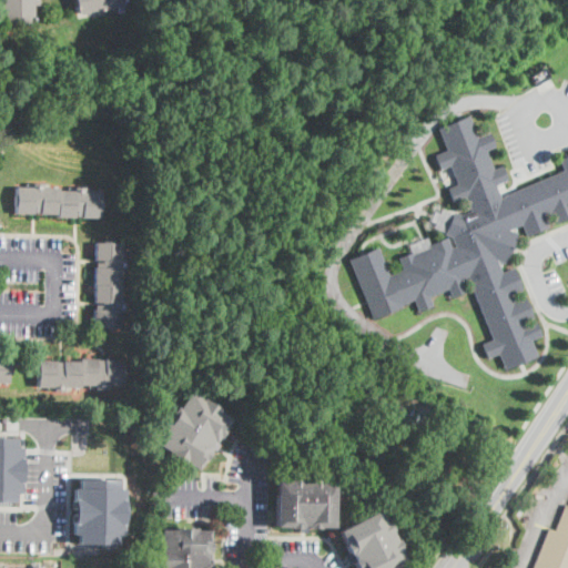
[(39,0),(39,4),(33,4),(32,26),(1,26),(1,4),(0,4),(0,0),(39,0)]
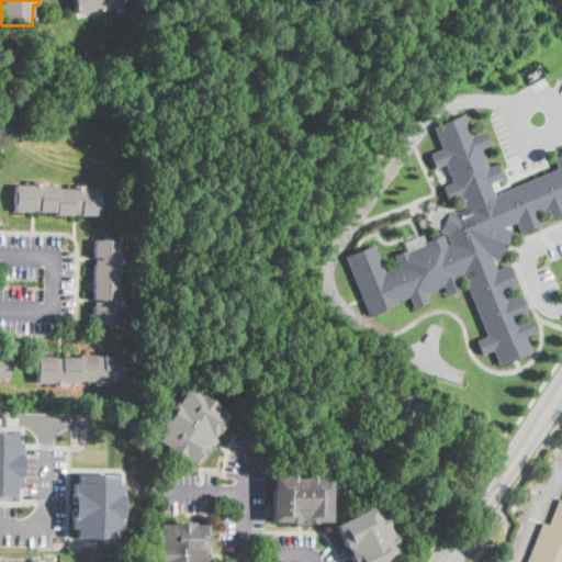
[(122,0),(123,4),(78,13),(75,0),(122,0)]
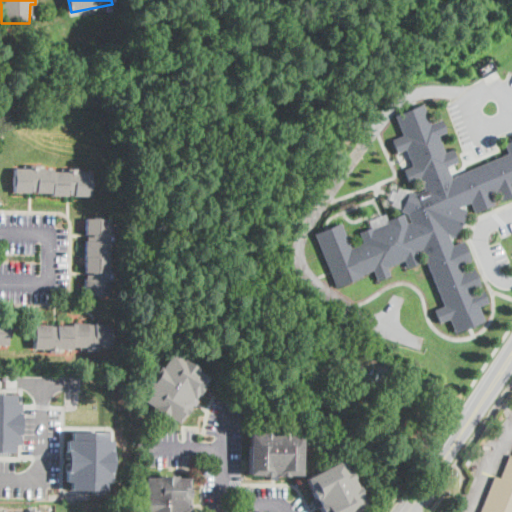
[(420,104),(427,123),(438,119),(443,131),(435,134),(442,152),(451,148),(456,161),(445,165),(450,178),(455,176),(454,175),(507,153),(503,143),(511,139),(511,194),(500,200),(495,191),(490,193),(494,204),(475,212),(470,202),(459,206),(466,209),(456,236),(448,233),(454,244),(462,240),(473,259),(462,265),(464,270),(473,265),(483,285),(472,291),(473,293),(483,288),(490,301),(480,306),(486,320),(457,333),(451,318),(441,322),(436,309),(445,305),(423,252),(424,252),(422,249),(416,251),(420,262),(408,268),(404,259),(388,266),(391,274),(378,280),(373,269),(363,274),(363,276),(337,287),(314,233),(341,222),(351,247),(363,241),(359,232),(371,227),(370,225),(369,226),(367,221),(385,213),(387,219),(403,213),(407,223),(410,221),(407,213),(401,210),(401,209),(391,204),(392,200),(388,198),(391,190),(395,192),(397,187),(407,192),(408,189),(417,193),(423,190),(419,178),(408,182),(403,169),(412,165),(405,148),(394,152),(390,139),(400,135),(392,114),(420,104)]
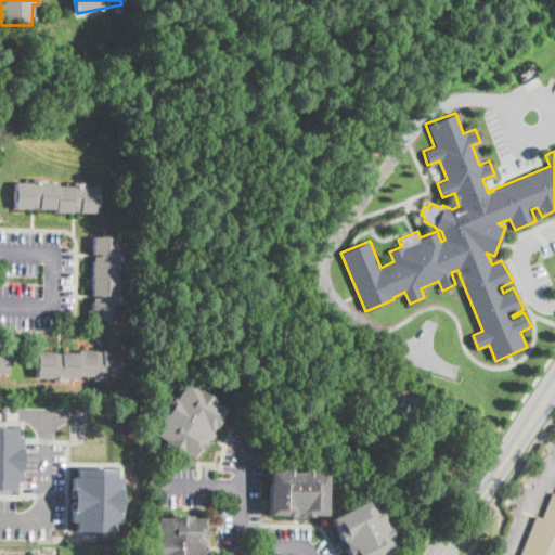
[(41,183),(57,183),(57,186),(73,186),(73,183),(82,183),(82,186),(99,188),(98,214),(56,213),(56,209),(15,209),(16,183),(31,183),(31,179),(41,179),(41,183)]
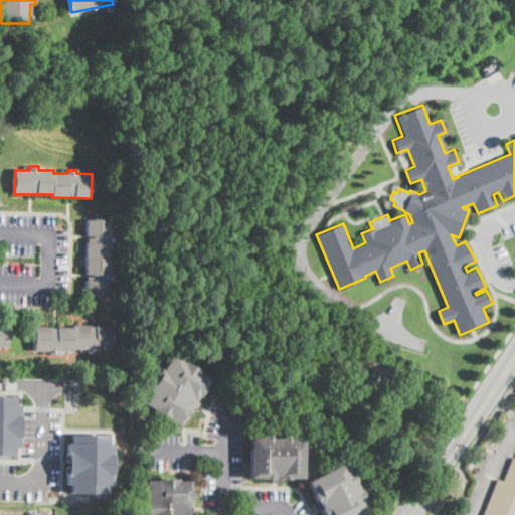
[(113,235),(113,244),(110,244),(109,274),(113,274),(113,283),(109,283),(109,297),(84,297),(86,277),(87,219),(110,220),(110,235),(113,235)]
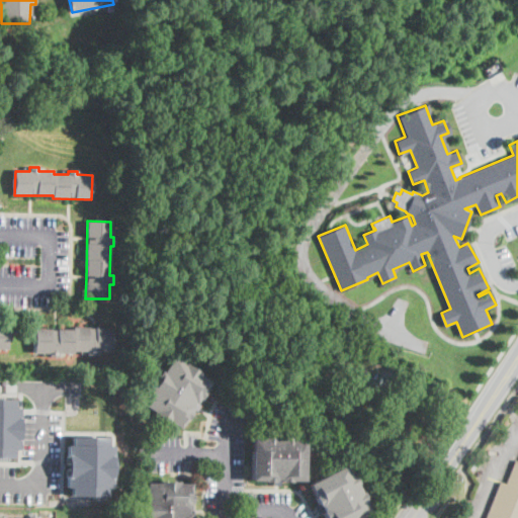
[(0,324),(8,325),(8,349),(0,348),(0,324)]
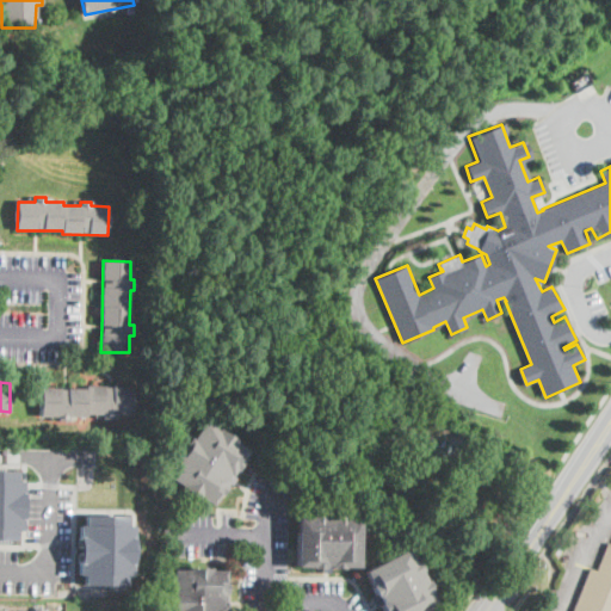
[(133,387),(131,415),(113,414),(113,419),(104,418),(104,414),(86,413),(86,417),(67,415),(67,420),(59,420),(59,418),(42,417),(43,388),(87,389),(87,384),(133,387)]
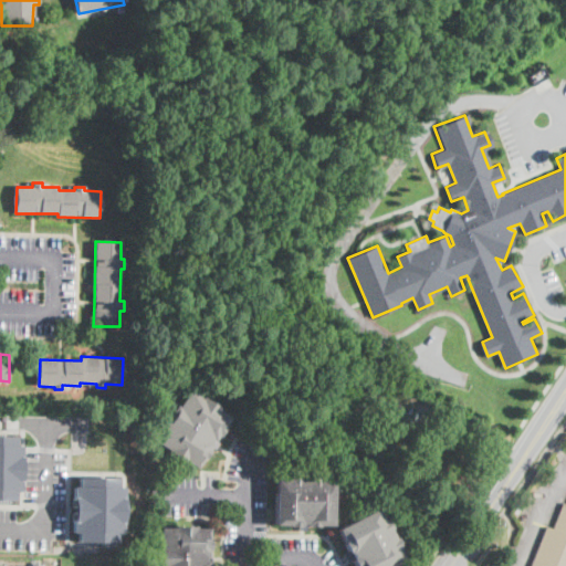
[(186,391),(198,399),(199,397),(217,409),(216,410),(227,417),(221,427),(222,428),(217,437),(216,436),(213,440),(219,443),(215,449),(209,446),(207,449),(208,450),(202,459),(201,458),(195,468),(184,461),(182,463),(166,452),(167,450),(154,442),(164,426),(161,425),(174,406),(176,407),(186,391)]
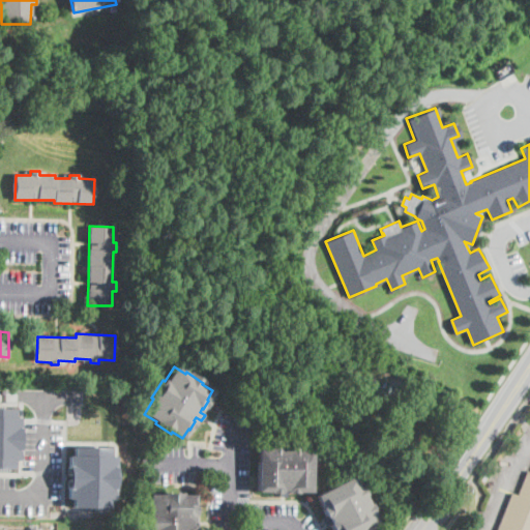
[(0,469),(13,470),(13,461),(19,461),(20,417),(15,417),(15,409),(0,408),(0,469)]
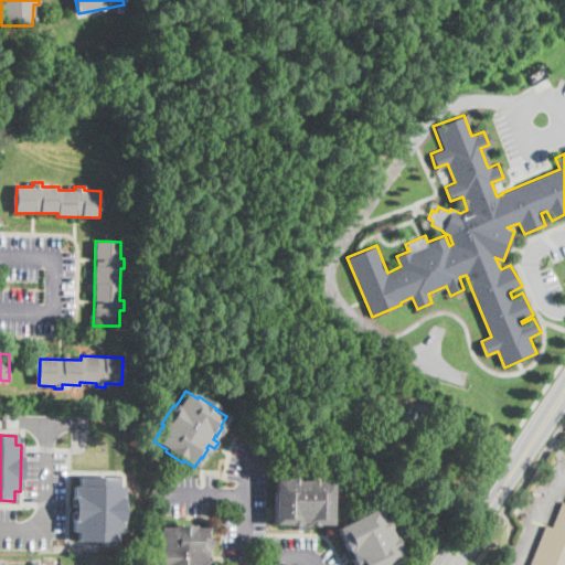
[(67,483),(67,530),(72,530),(72,539),(88,540),(88,544),(98,544),(98,539),(110,540),(110,531),(116,531),(117,483),(112,483),(112,475),(73,475),(73,483),(67,483)]
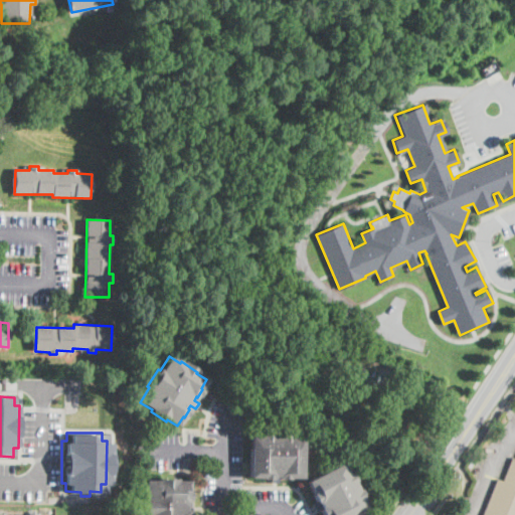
[(289,437),(302,437),(302,478),(288,478),(288,479),(279,479),(279,478),(278,478),(278,483),(271,482),(271,479),(263,479),(263,478),(248,478),(249,436),(262,437),(262,434),(271,435),(271,436),(281,437),(281,434),(289,434),(289,437)]
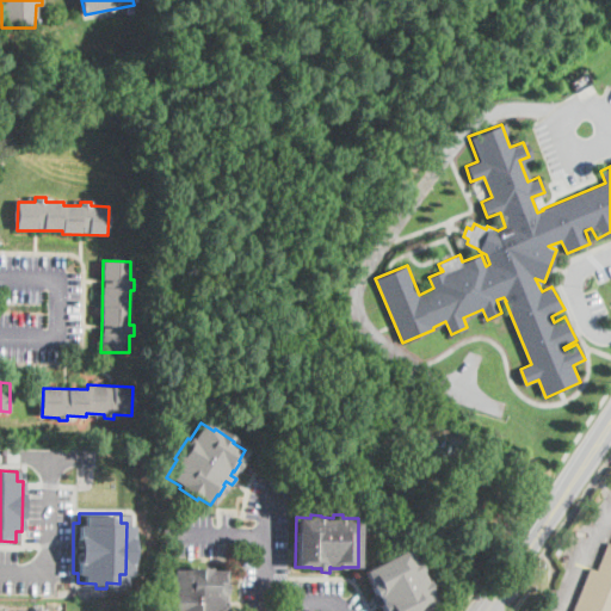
[(610,610),(572,610),(588,568),(597,572),(608,543),(610,544),(610,610)]
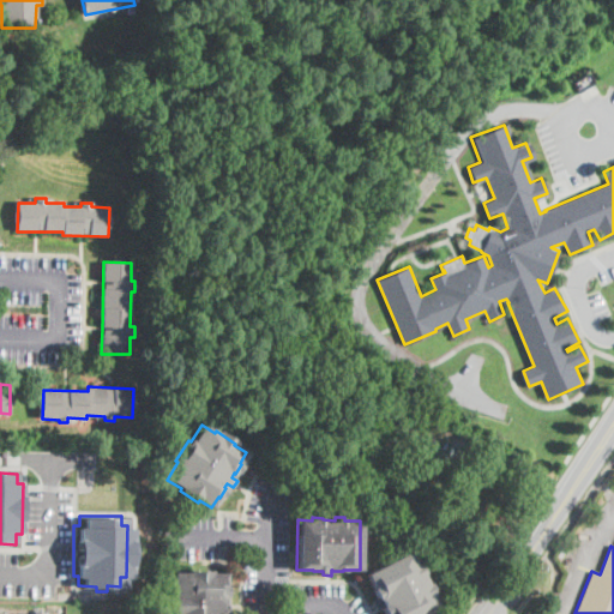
[(409,551),(416,565),(417,564),(423,573),(421,575),(426,584),(428,583),(433,593),(431,594),(438,607),(425,613),(383,613),(380,607),(381,607),(380,605),(381,603),(379,600),(378,600),(378,599),(375,600),(371,590),(372,589),(365,575),(409,551)]
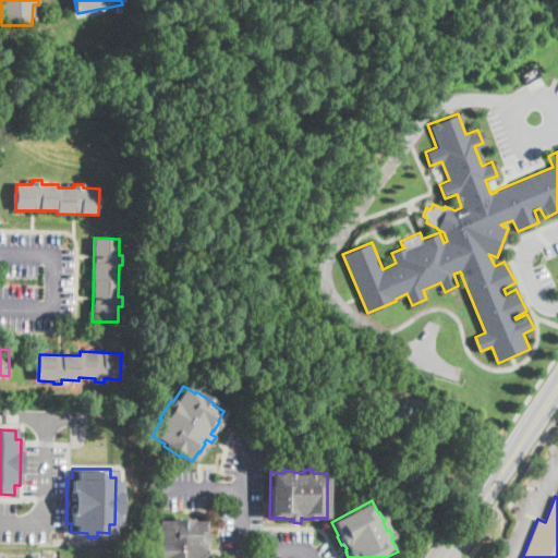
[(190,519),(190,521),(203,521),(203,533),(205,533),(204,543),(203,543),(203,546),(208,546),(208,555),(203,555),(203,557),(152,557),(153,540),(155,540),(155,521),(169,521),(170,519),(190,519)]
